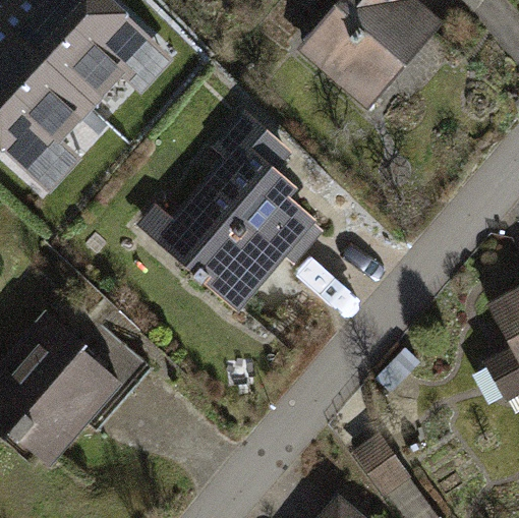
[(16,0),(0,18),(0,23),(138,149),(213,67),(137,0),(16,0)]
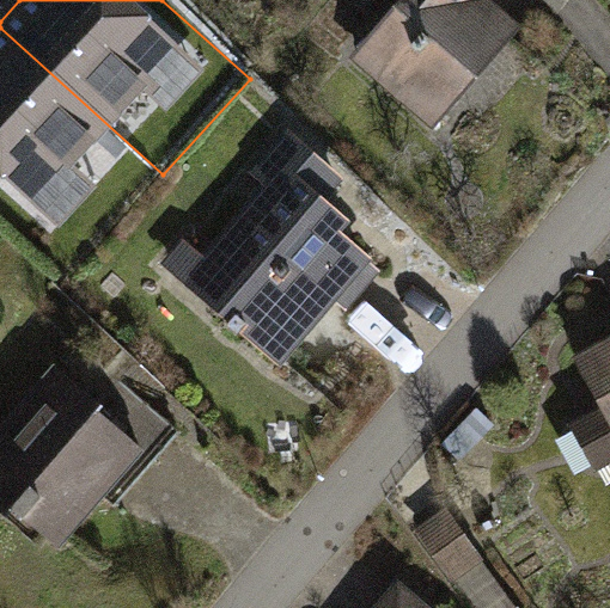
[(395,0),(346,59),(431,128),(518,23),(492,0),(395,0)]
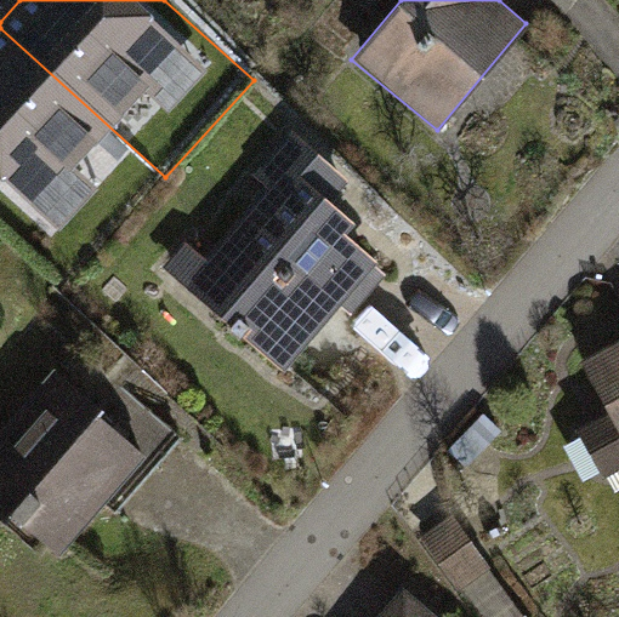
[(0,215),(72,280),(165,177),(0,28),(0,215)]
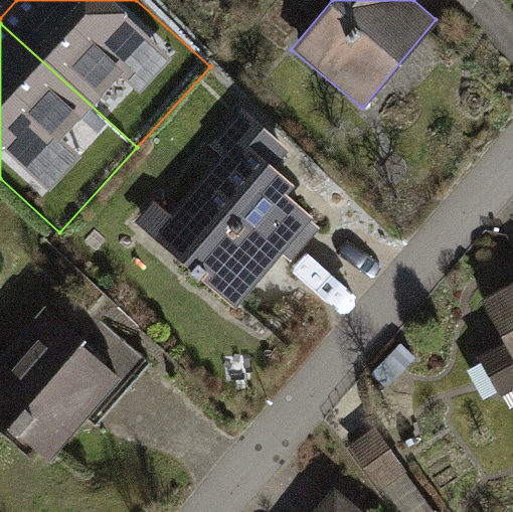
[(152,205),(136,226),(236,305),(272,259),(276,262),(311,216),(283,195),(292,184),(273,169),(288,150),(233,107),(212,134),(217,137),(208,148),(215,154),(167,217),(152,205)]
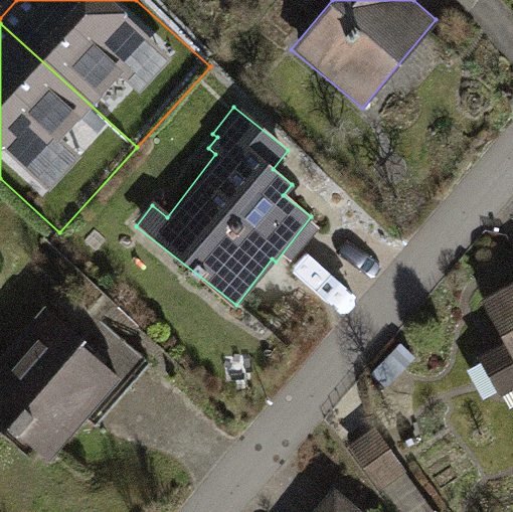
[(512,282),(482,299),(506,345),(479,360),(499,396),(512,388),(512,282)]
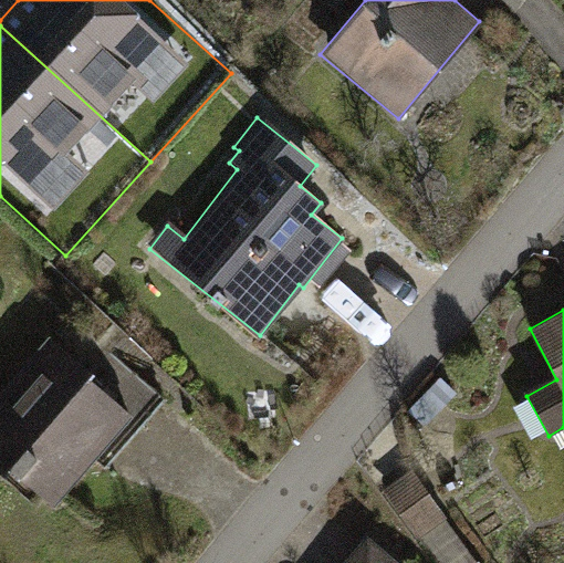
[(92,458),(105,469),(163,396),(108,353),(90,375),(44,339),(0,393),(0,476),(48,514),(92,458)]
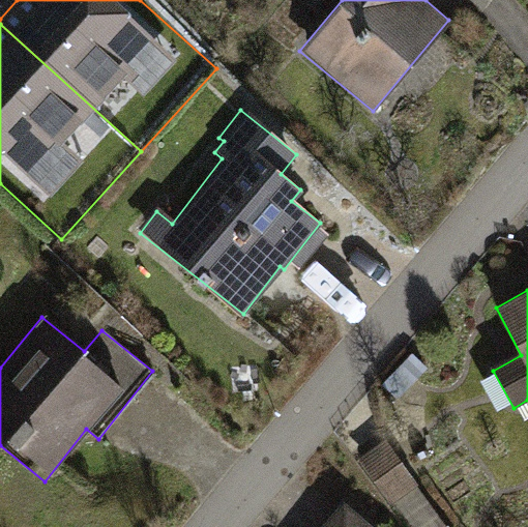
[(365,526),(332,503),(315,526),(365,526)]
